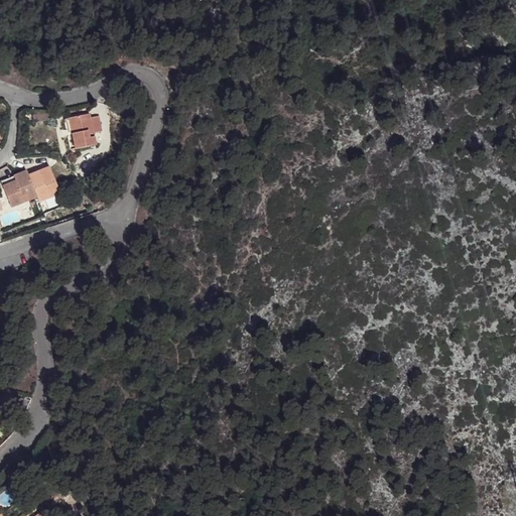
[(90,114),(73,117),(77,133),(72,134),(76,149),(96,144),(94,133),(102,131),(99,116),(90,118),(90,114)]
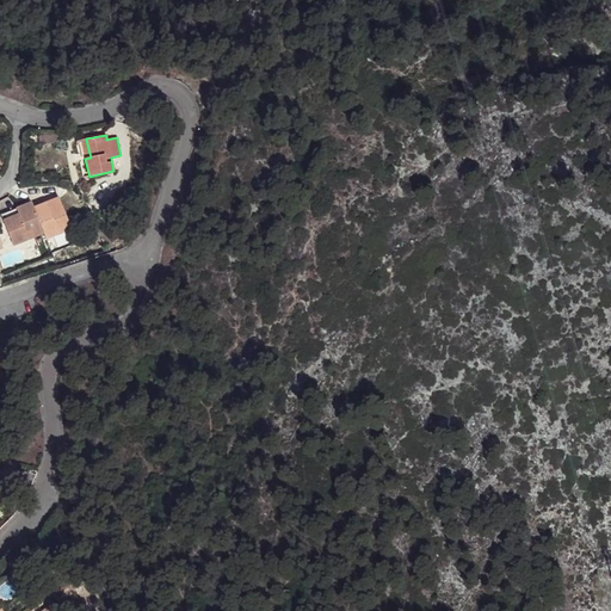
[(34,208),(39,223),(51,218),(47,207),(60,202),(59,197),(34,208)]
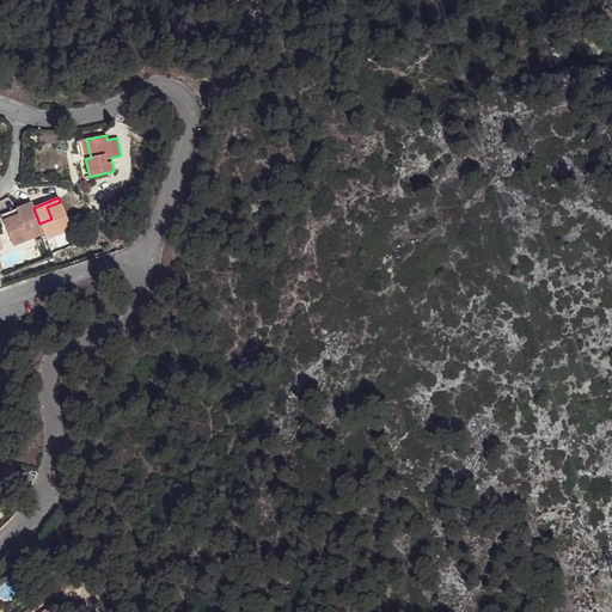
[(18,214),(4,220),(13,245),(25,242),(23,234),(31,231),(34,238),(43,233),(40,224),(34,208),(31,202),(16,208),(18,214)]
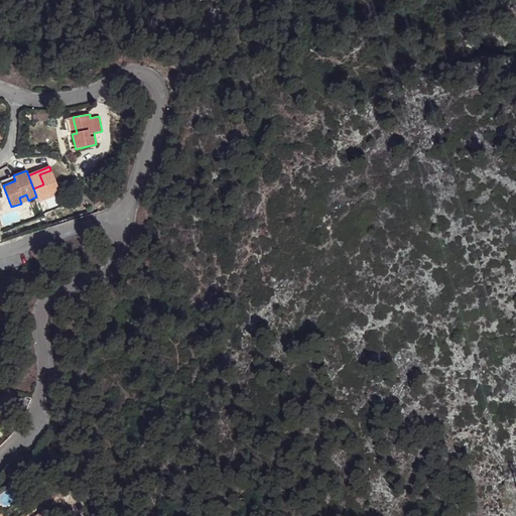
[(43,184),(33,188),(36,197),(37,198),(47,194),(48,198),(59,194),(50,170),(39,174),(43,184)]
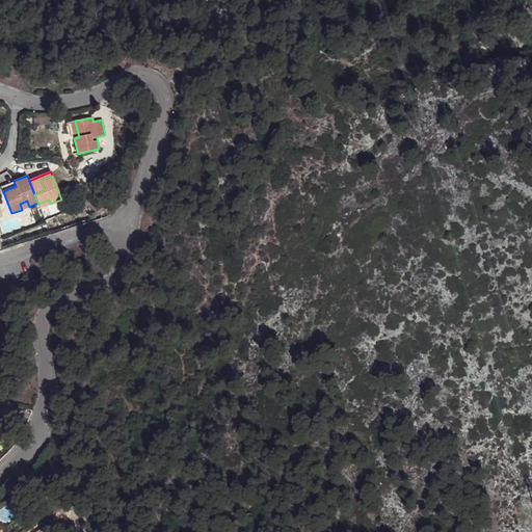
[(16,186),(14,181),(1,186),(3,191),(16,186)]
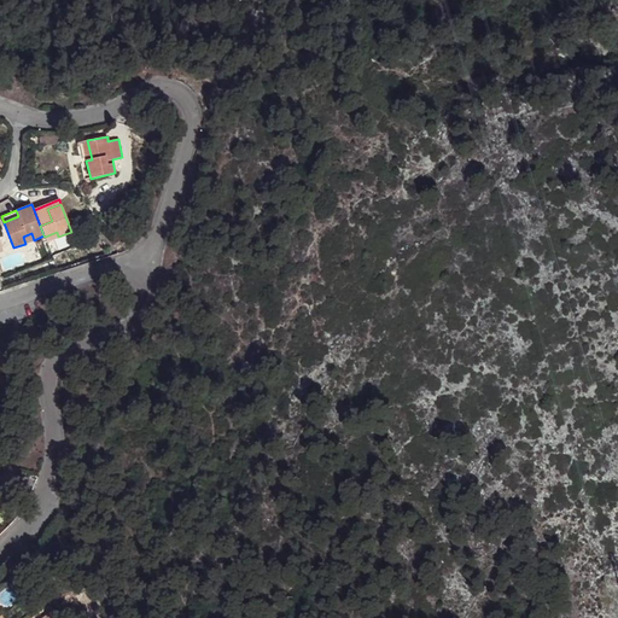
[(23,237),(25,244),(34,240),(31,233),(23,237)]
